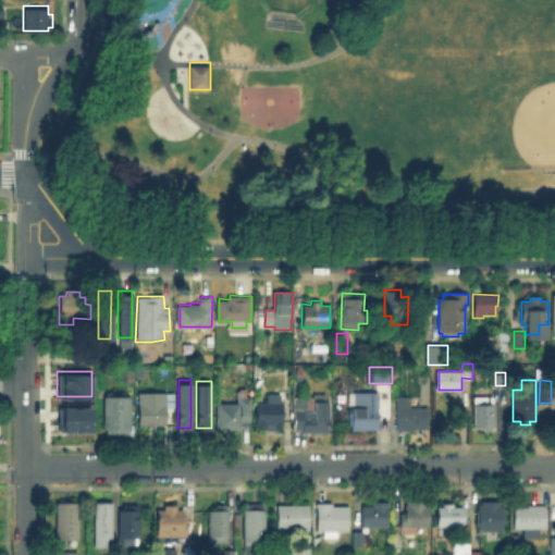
[(130,397),(130,429),(127,429),(127,434),(106,433),(107,429),(102,429),(103,397),(107,397),(106,393),(124,393),(124,397),(130,397)]
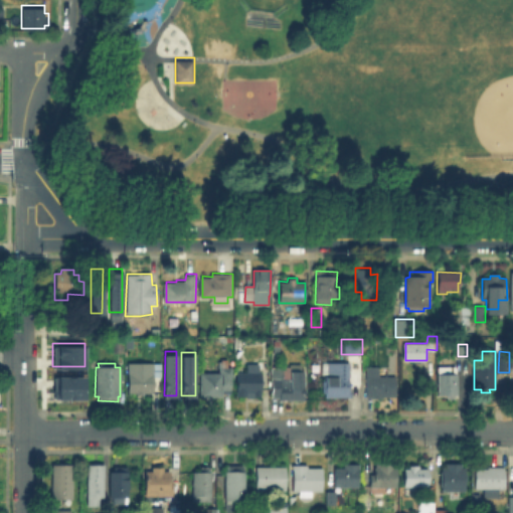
[(352,363),(351,392),(354,392),(354,397),(327,396),(327,391),(324,391),(324,380),(328,380),(328,376),(340,376),(340,363),(352,363)]
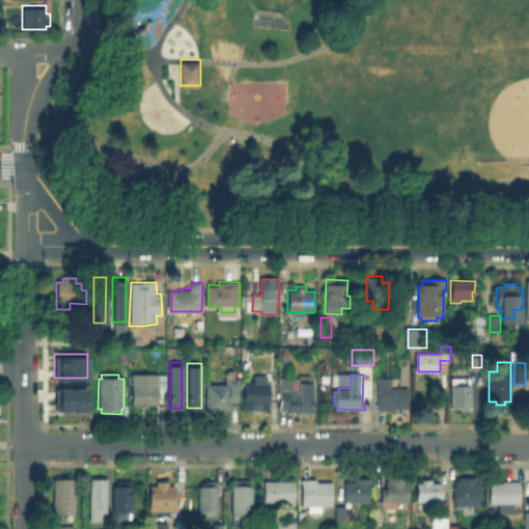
[(135,401),(135,377),(159,377),(159,401),(135,401)]
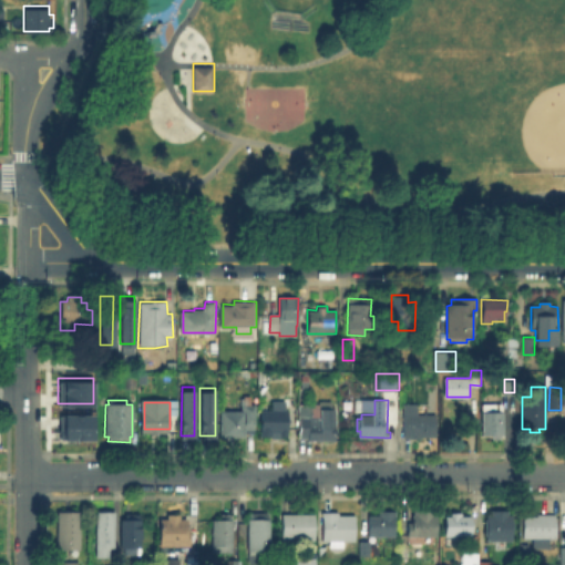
[(437,413),(437,437),(404,437),(403,403),(418,403),(418,413),(437,413)]
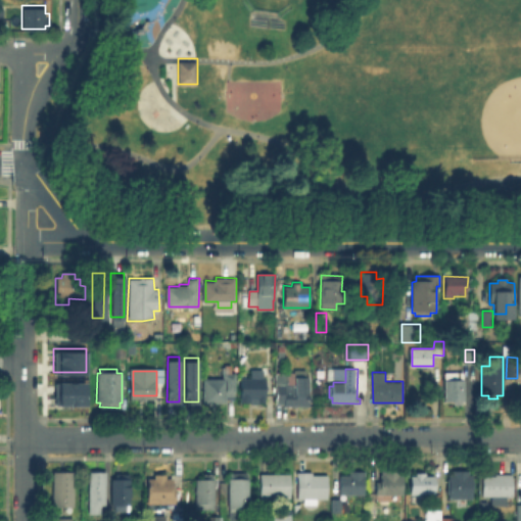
[(276,373),(276,390),(267,390),(267,401),(242,401),(242,377),(264,377),(264,373),(276,373)]
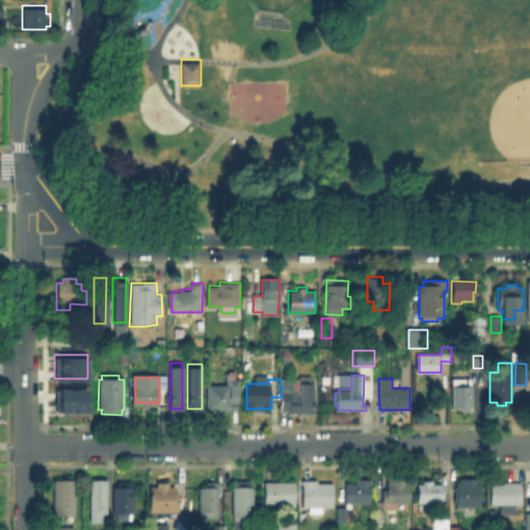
[(475,409),(462,412),(453,412),(453,379),(473,379),(475,409)]
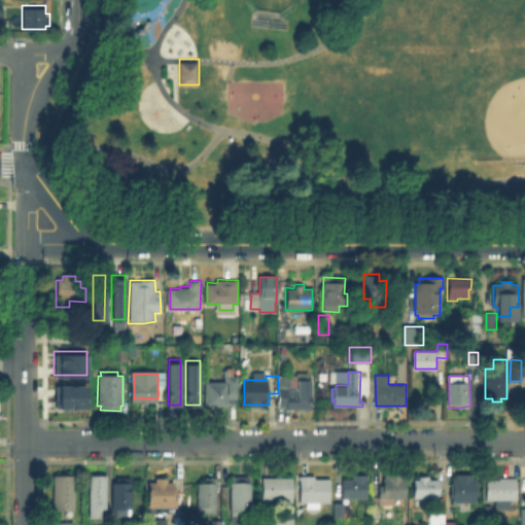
[(290,377),(291,384),(295,384),(295,382),(298,382),(298,380),(314,379),(314,410),(285,410),(283,405),(278,405),(280,377),(290,377)]
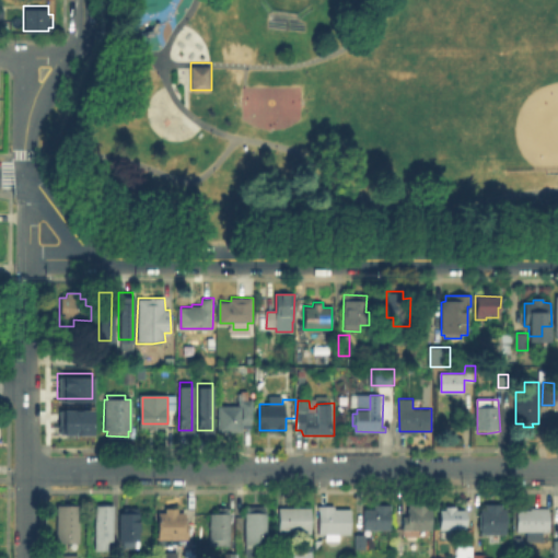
[(253,402),(253,420),(243,420),(242,432),(219,432),(219,407),(241,407),(241,402),(253,402)]
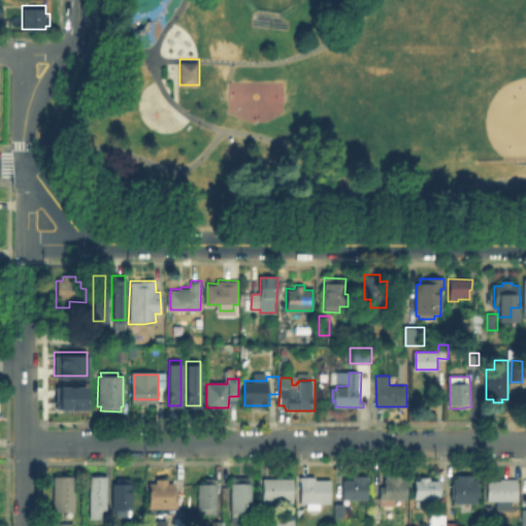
[(54,406),(54,383),(87,383),(87,406),(54,406)]
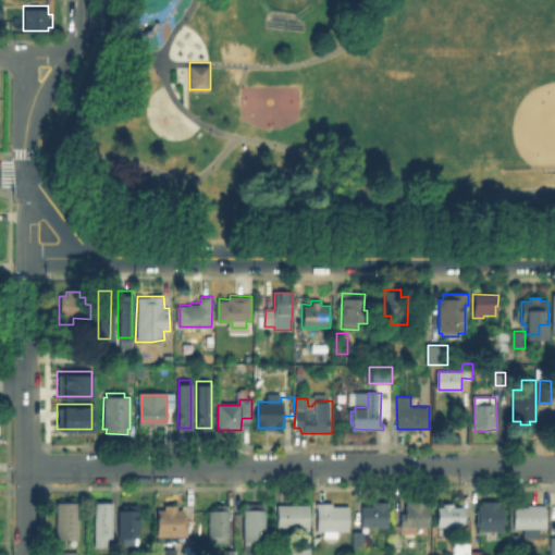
[(430,506),(430,527),(402,528),(402,515),(406,515),(406,506),(408,506),(408,502),(428,502),(428,506),(430,506)]
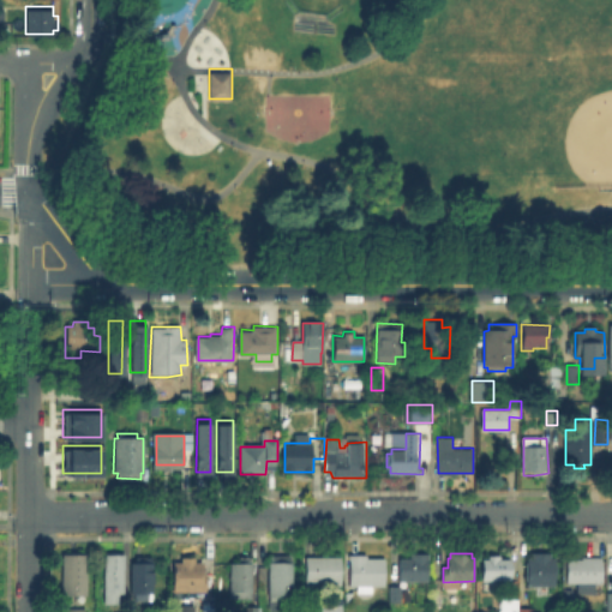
[(551,553),(551,558),(556,558),(556,586),(528,586),(528,580),(527,580),(527,562),(527,558),(533,558),(533,553),(551,553)]
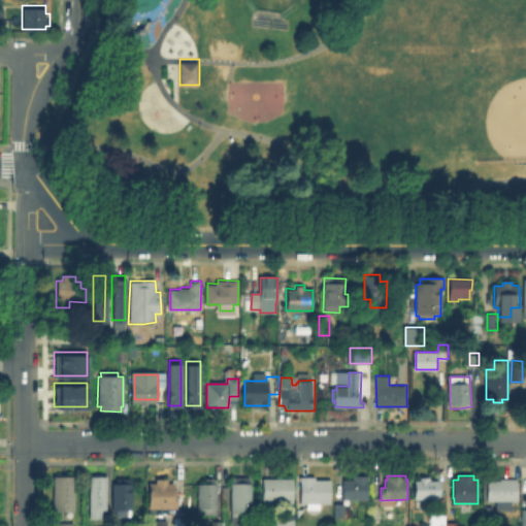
[(359,477),(359,481),(367,481),(367,499),(343,499),(343,480),(353,480),(353,477),(359,477)]
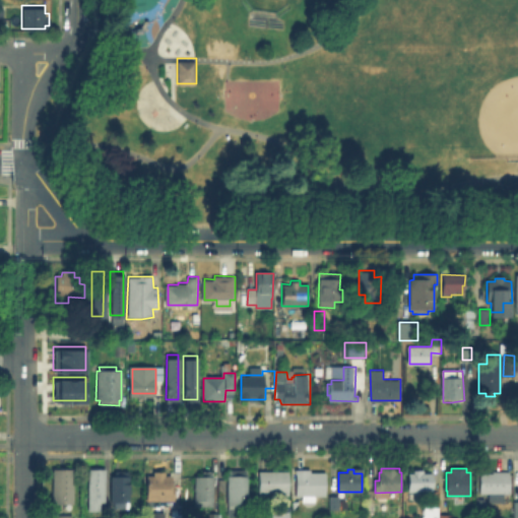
[(74,470),(74,505),(53,506),(53,470),(74,470)]
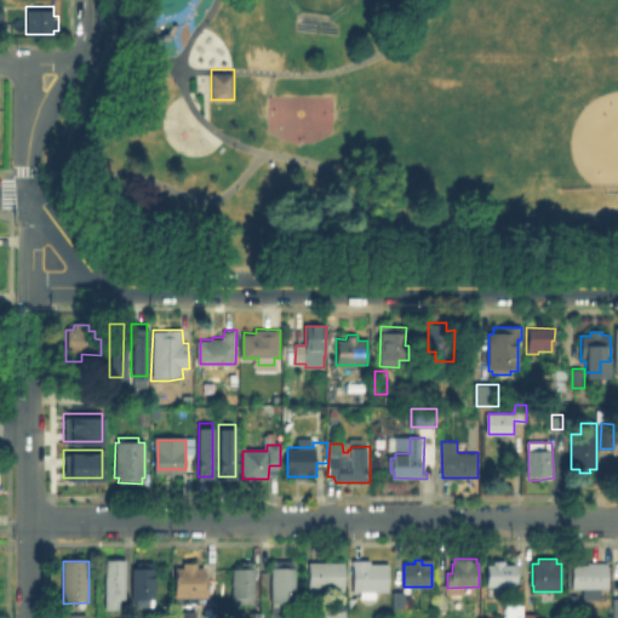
[(389,565),(389,591),(377,591),(377,599),(362,599),(362,591),(354,591),(354,561),(371,561),(371,565),(389,565)]
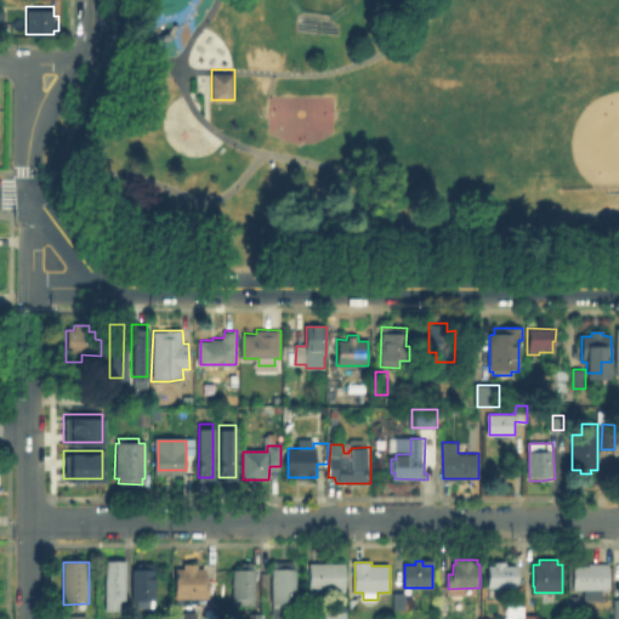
[(520,566),(520,586),(490,588),(490,566),(497,566),(497,562),(507,562),(507,566),(520,566)]
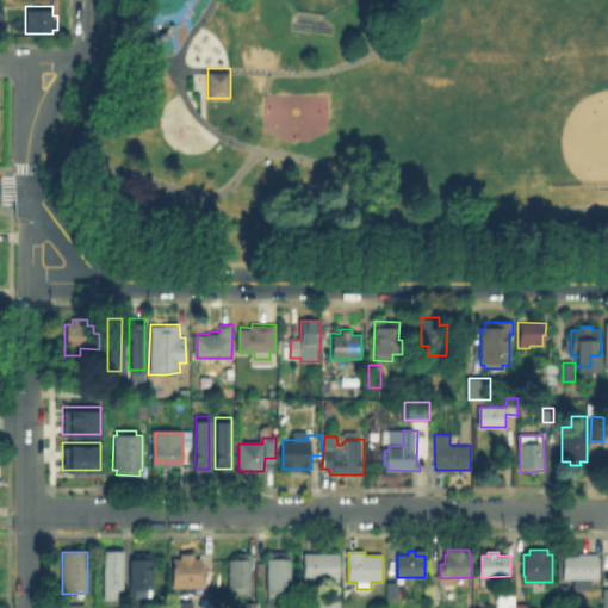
[(602,552),(602,578),(568,578),(568,554),(582,554),(582,553),(602,552)]
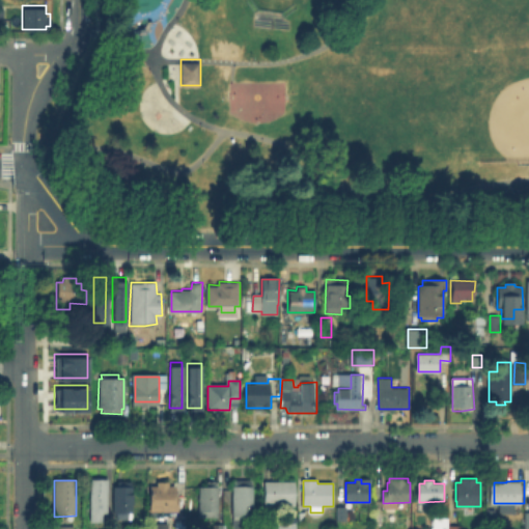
[(106,514),(106,518),(103,518),(103,524),(89,524),(89,481),(107,481),(107,514),(106,514)]
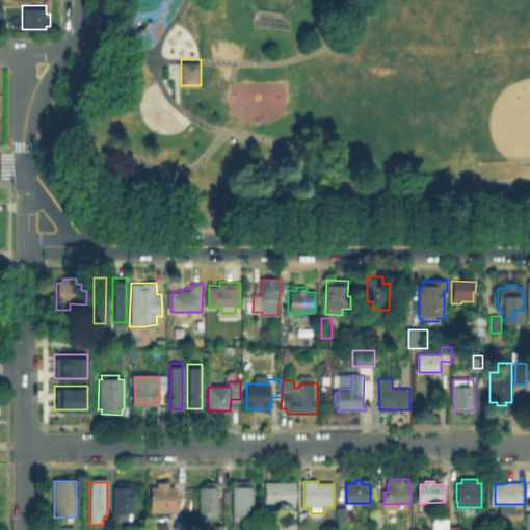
[(132,482),(132,487),(133,487),(134,513),(129,513),(129,521),(116,521),(116,513),(114,513),(114,487),(118,488),(118,482),(132,482)]
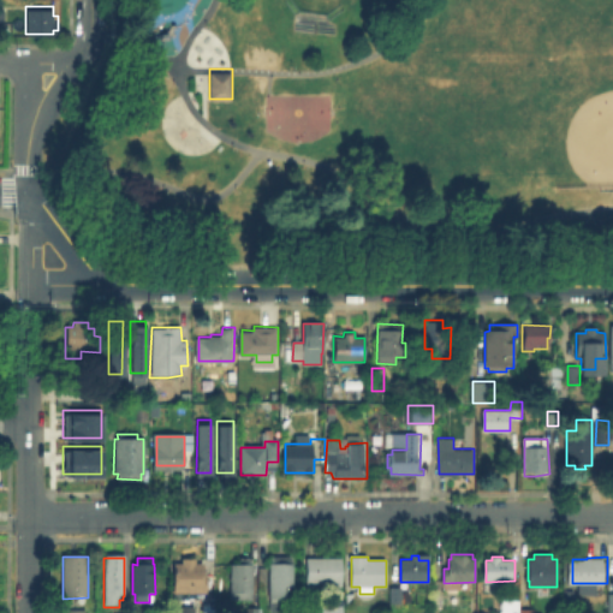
[(290,558),(290,564),(292,564),(292,597),(289,597),(287,602),(269,603),(269,564),(271,564),(271,558),(290,558)]
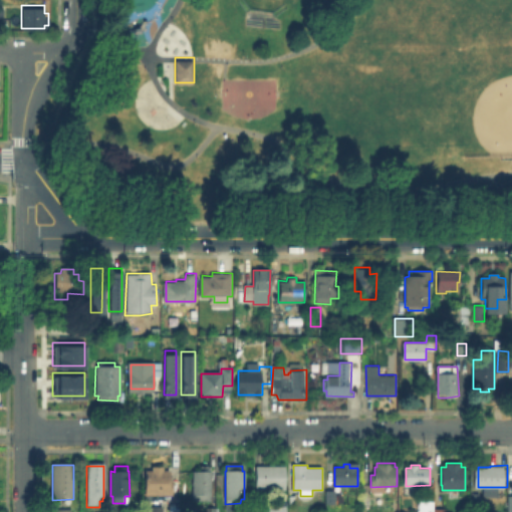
[(211,467),(211,472),(212,472),(212,501),(194,501),(194,472),(201,472),(201,467),(211,467)]
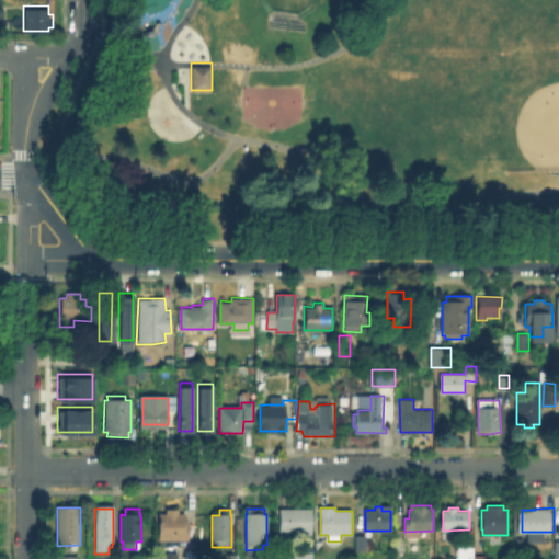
[(312,510),(312,535),(305,535),(305,540),(296,540),(296,545),(287,545),(287,535),(281,535),(280,510),(312,510)]
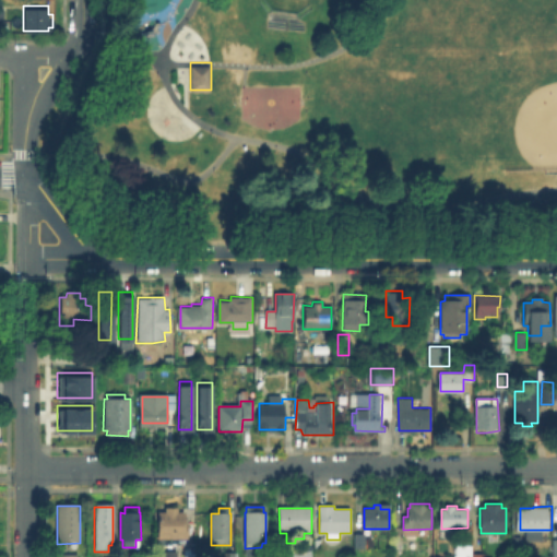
[(177,513),(184,513),(184,524),(187,524),(187,540),(157,540),(157,513),(164,513),(164,509),(177,509),(177,513)]
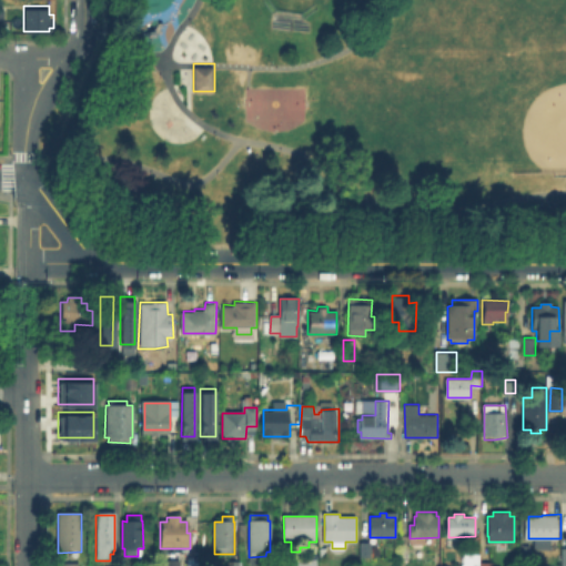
[(372,542),(372,555),(363,555),(363,542),(372,542)]
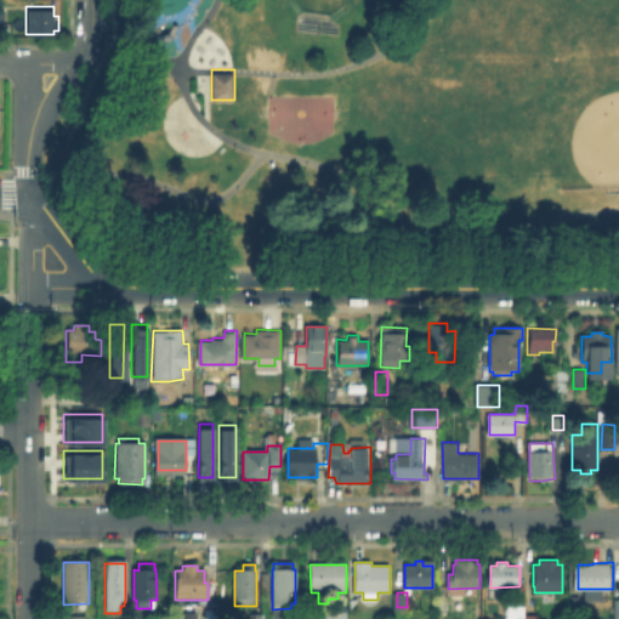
[(526,606),(523,618),(507,618),(509,605),(526,606)]
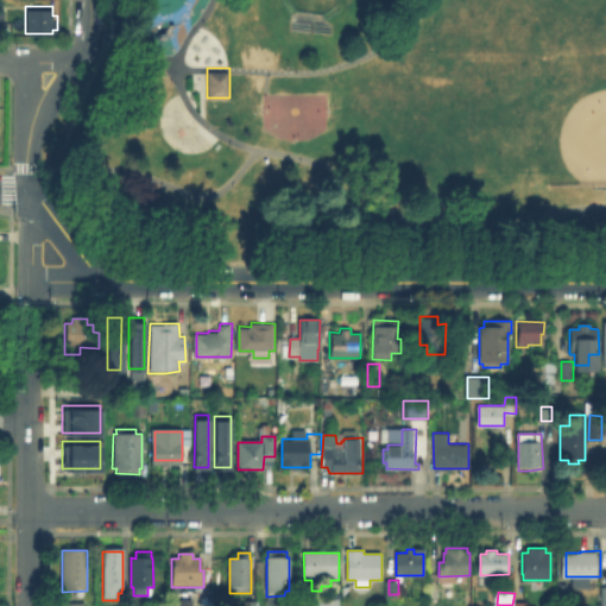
[(338,605),(338,594),(310,594),(309,605),(338,605)]
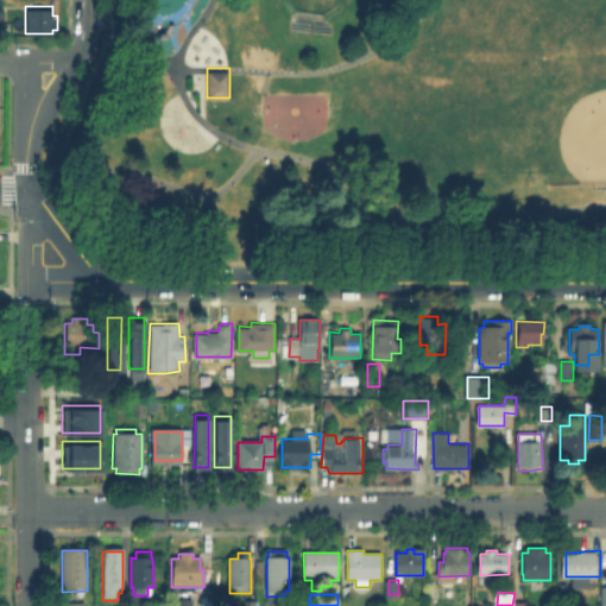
[(191,605),(193,597),(172,595),(171,605),(191,605)]
